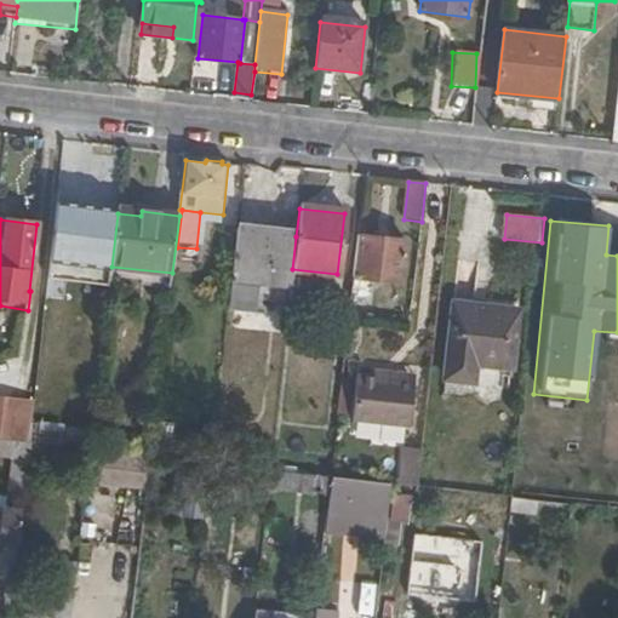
[(108,230),(55,225),(50,264),(103,269),(108,230)]
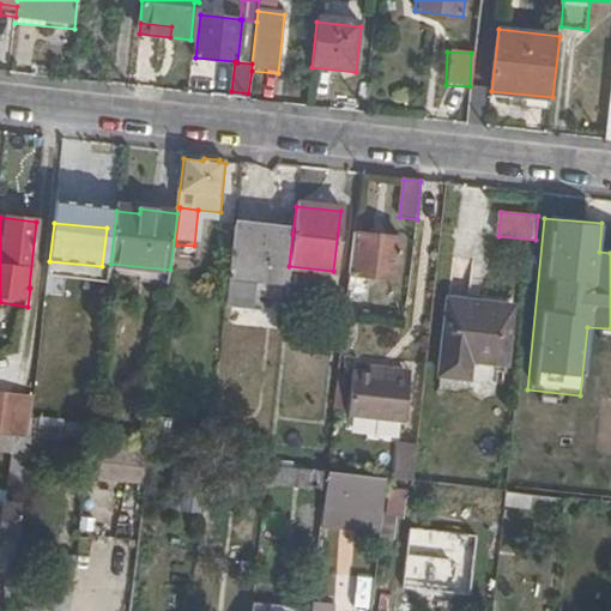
[(289,266),(292,234),(235,227),(227,301),(252,302),(254,279),(288,282),(289,266)]
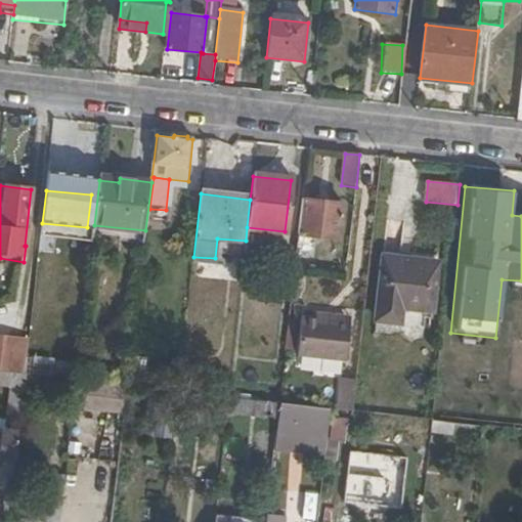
[(345,203),(304,197),(300,232),(340,237),(345,203)]
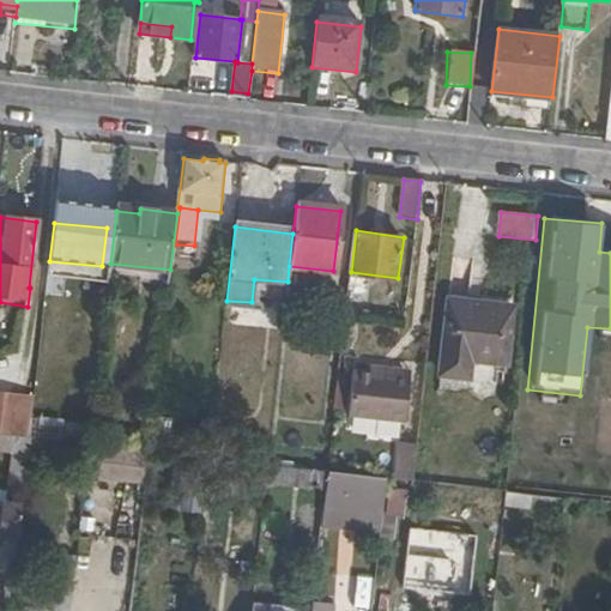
[(504,364),(509,308),(449,302),(440,376),(467,379),(469,361),(504,364)]
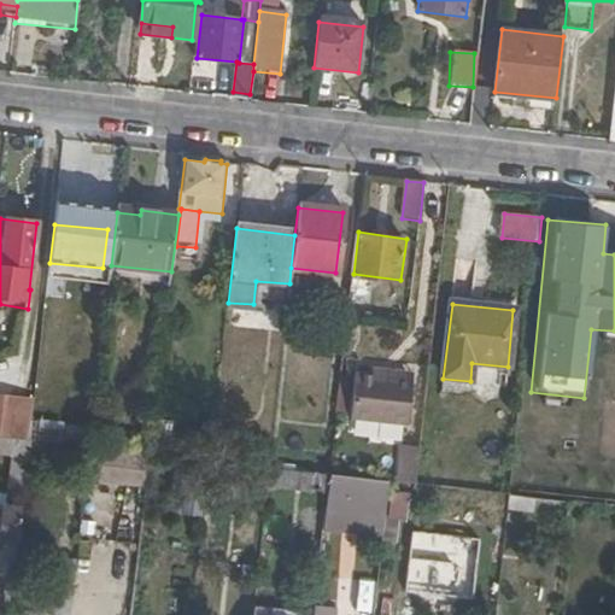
[(373,369),(373,376),(414,380),(414,374),(373,369)]
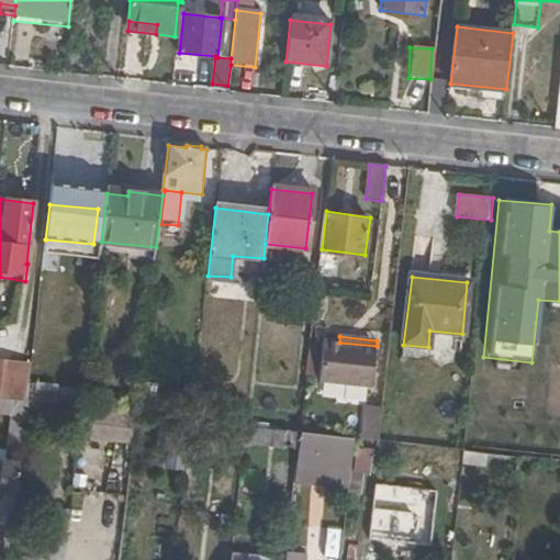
[(377,346),(339,343),(324,342),(320,381),(372,388),(377,346)]
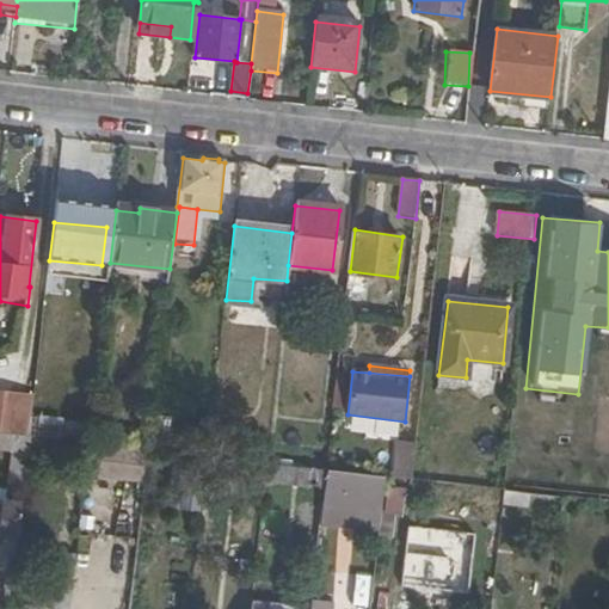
[(34,399),(0,394),(0,432),(29,436),(34,399)]
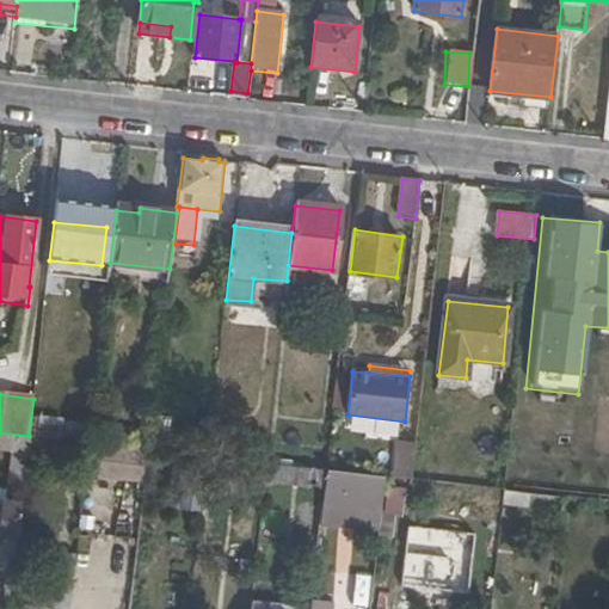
[(25,474),(29,436),(0,432),(0,450),(11,451),(8,472),(25,474)]
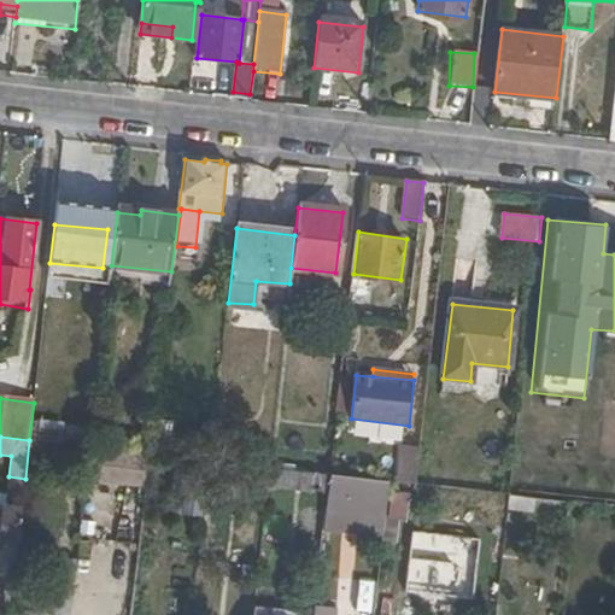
[(417,484),(421,447),(403,446),(399,481),(417,484)]
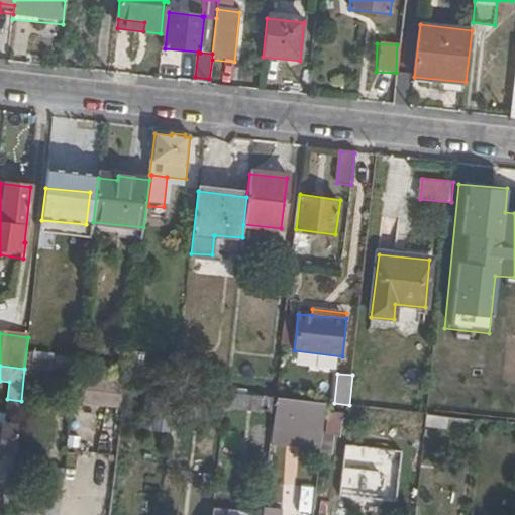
[(223,407),(224,391),(175,387),(173,402),(222,407),(223,407)]
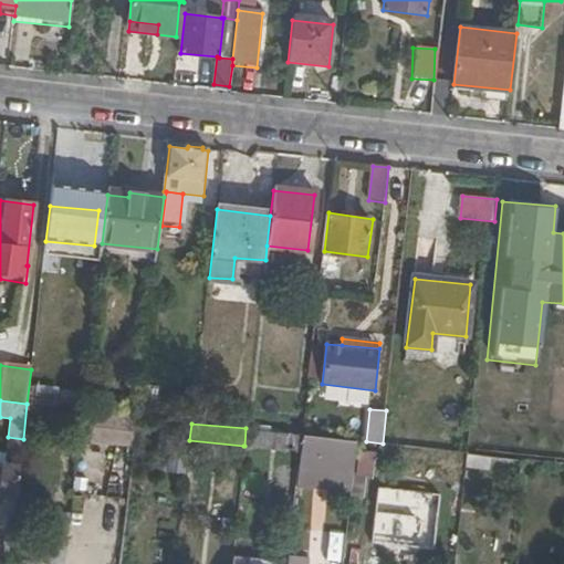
[(90,427),(89,444),(127,448),(129,430),(90,427)]
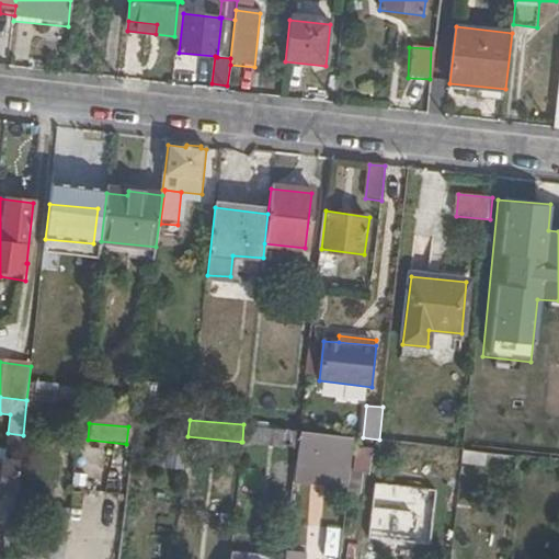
[(297,447),(298,431),(243,424),(242,442),(297,447)]
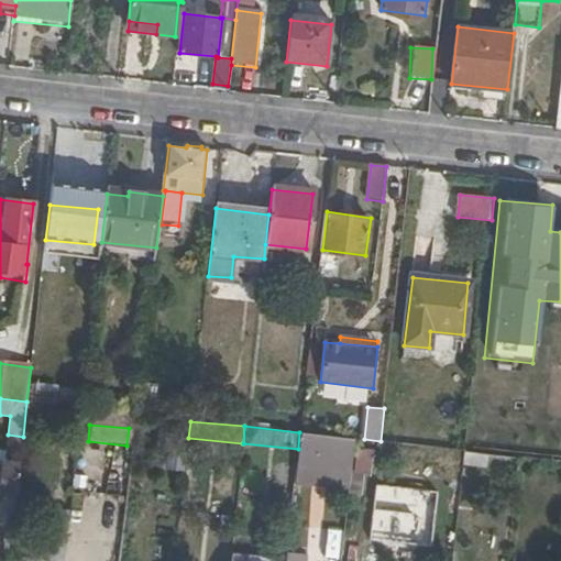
[(354,447),(355,439),(332,436),(317,435),(299,432),(298,449),(296,465),(352,472),(354,447)]
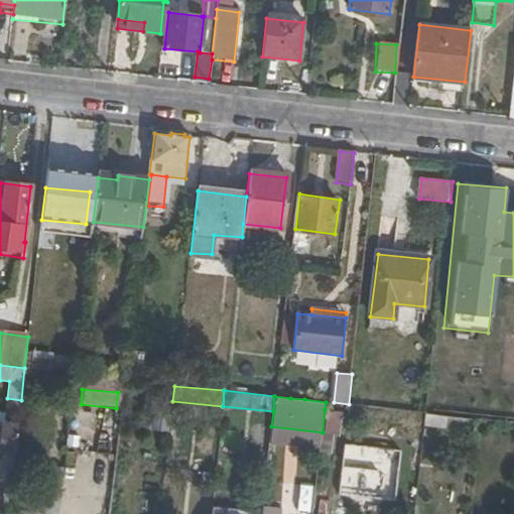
[(19,422),(21,400),(7,398),(5,418),(5,421),(19,422)]
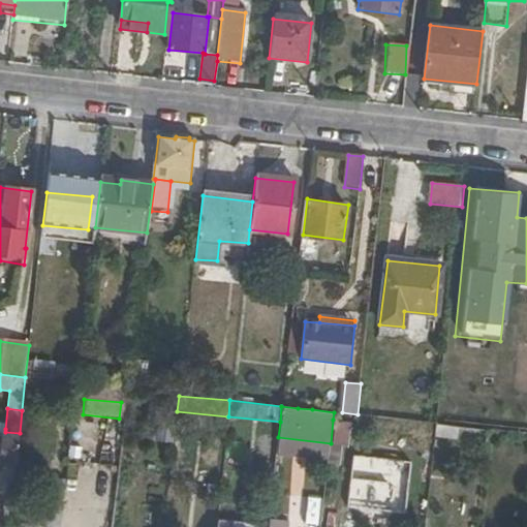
[(394,443),(434,448),(435,435),(436,425),(381,417),(380,431),(394,433),(394,443)]
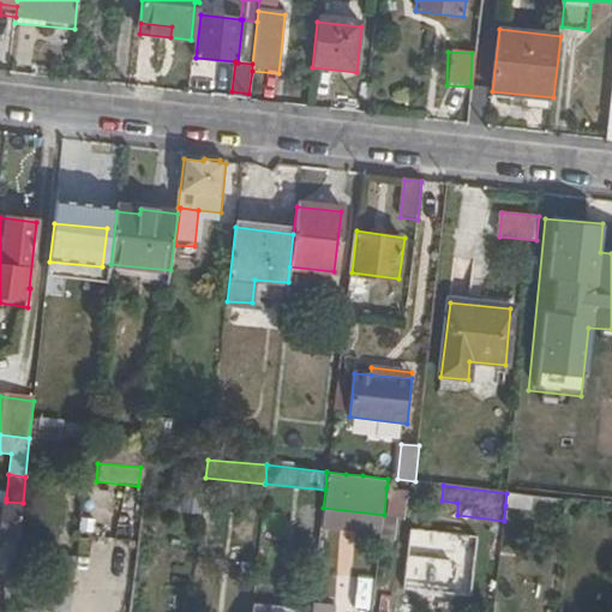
[(409,490),(387,487),(384,515),(405,517),(409,490)]
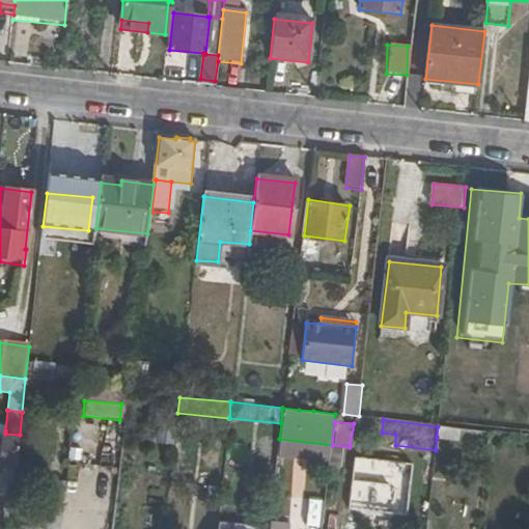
[(438,426),(437,437),(489,442),(490,433),(463,428),(454,428),(438,426)]
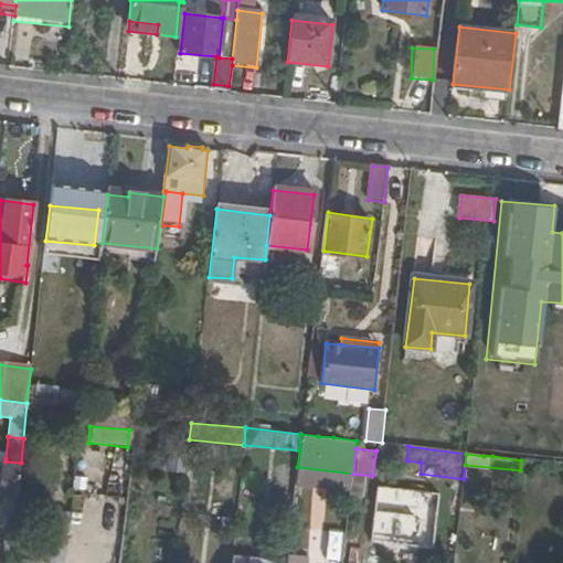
[(0,501),(1,497),(17,498),(21,463),(6,461),(4,467),(0,466),(0,501)]
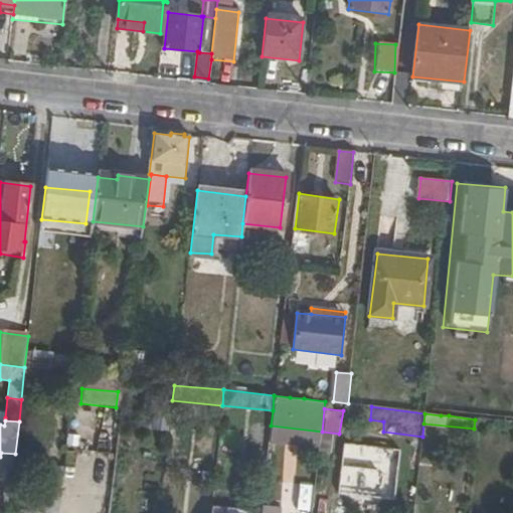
[(0,480),(11,482),(15,454),(1,453),(0,457),(0,480)]
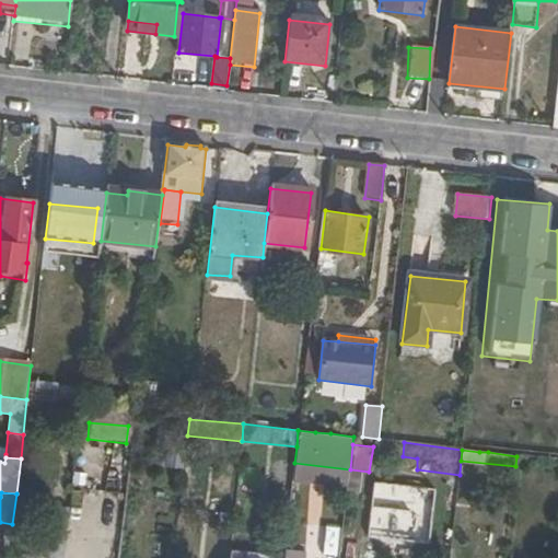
[(67,534),(70,506),(55,504),(48,556),(57,557),(65,557),(67,534)]
